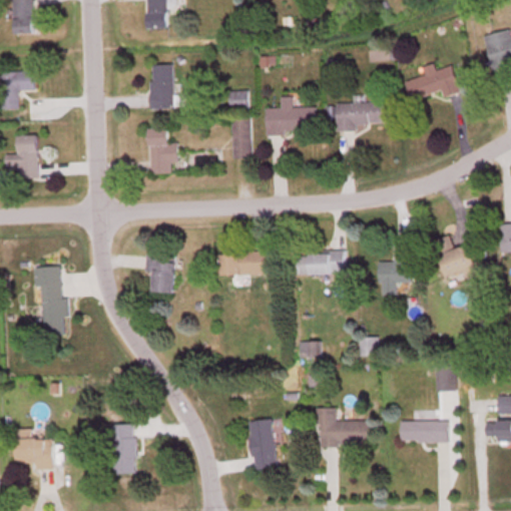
[(32,34),(31,0),(10,0),(10,34),(32,34)]
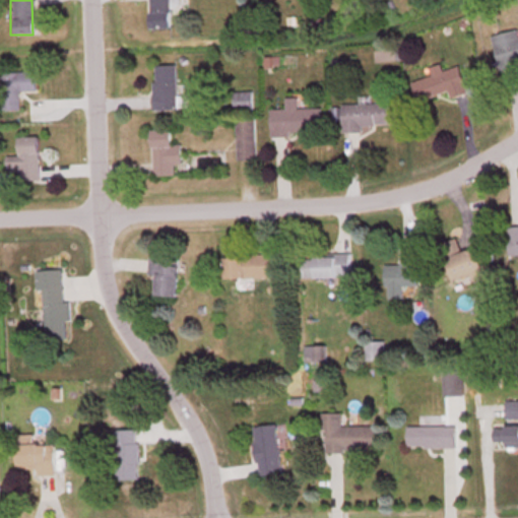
[(146,0),(146,29),(169,29),(168,0),(146,0)]
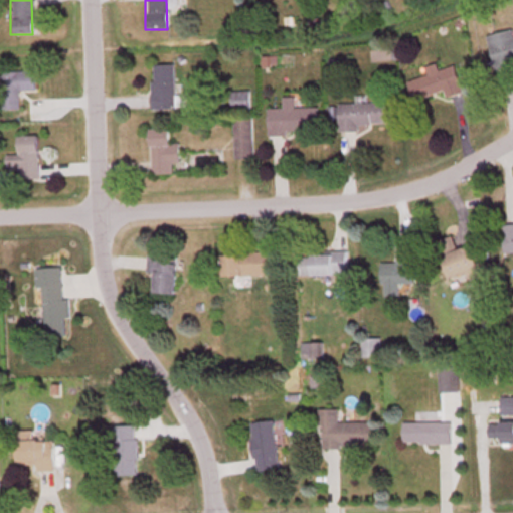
[(512,67),(512,66),(511,60),(512,59),(512,36),(512,37),(511,30),(486,36),(495,72),(512,67)]
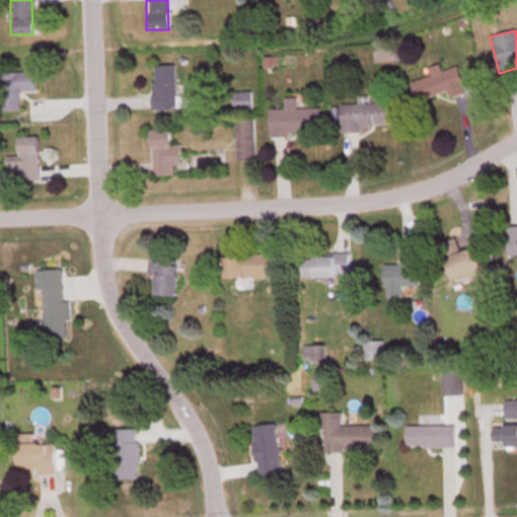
[(174,66),(151,66),(151,109),(174,109),(174,66)]
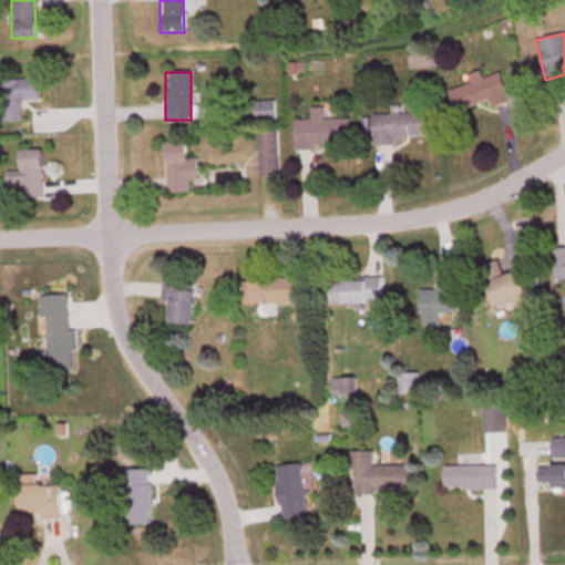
[(472,83),(448,90),(453,111),(488,101),(489,108),(509,102),(500,72),(481,78),(480,74),(470,78),(472,83)]
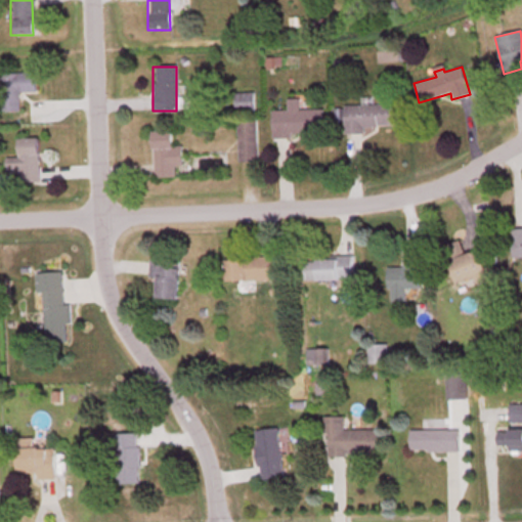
[(0,111),(18,112),(18,92),(34,92),(34,73),(0,73),(0,111)]
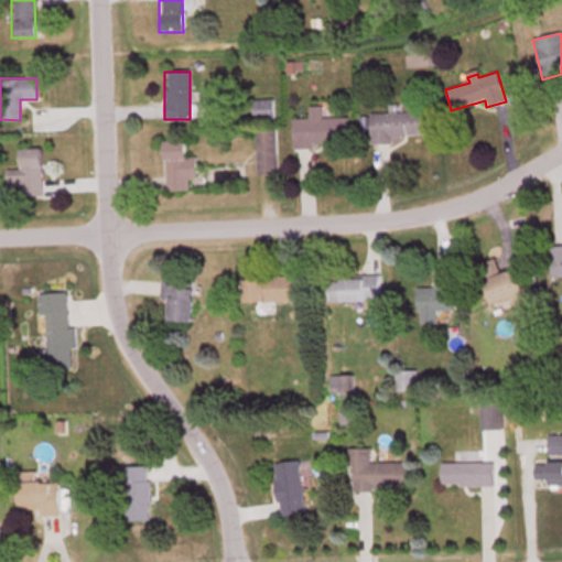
[(271,122),(271,100),(251,100),(251,122),(271,122)]
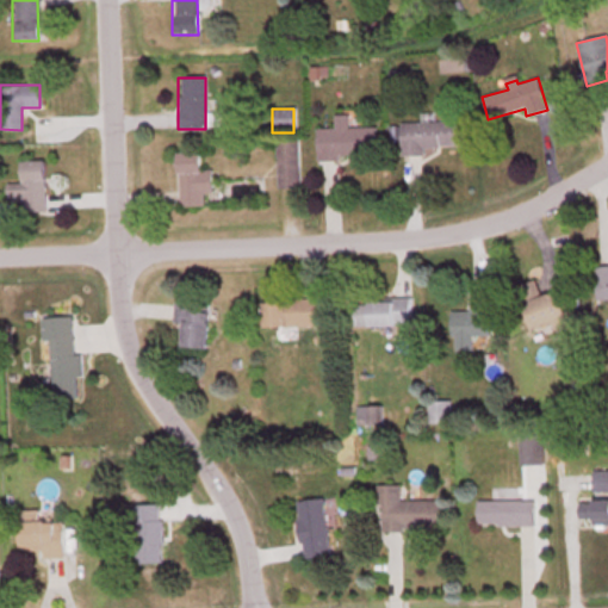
[(316,159),(376,157),(376,128),(348,128),(348,115),(333,116),(334,129),(316,129),(316,159)]
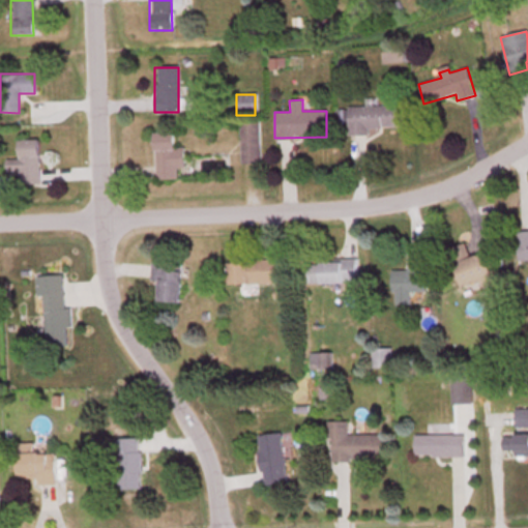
[(368,136),(368,127),(400,127),(399,106),(348,107),(348,136),(368,136)]
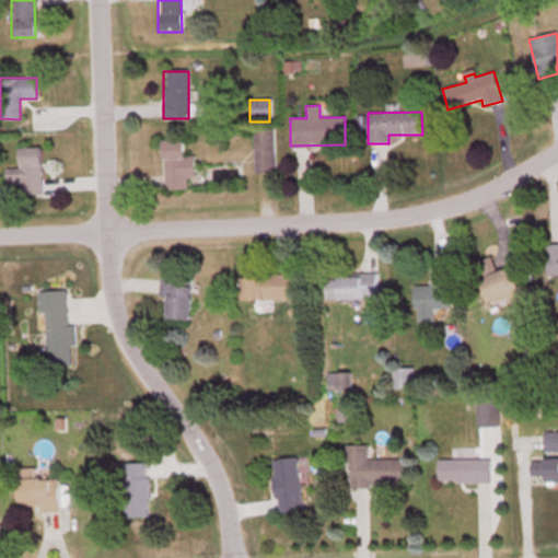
[(254,173),(272,173),(272,129),(254,129),(254,173)]
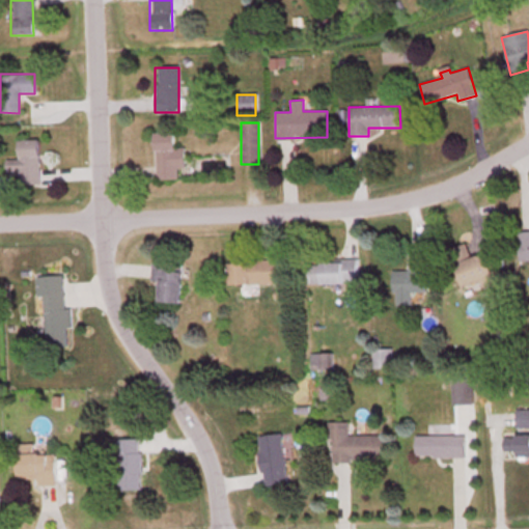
[(152,133),(155,179),(176,179),(175,168),(184,168),(184,148),(173,148),(172,133),(152,133)]
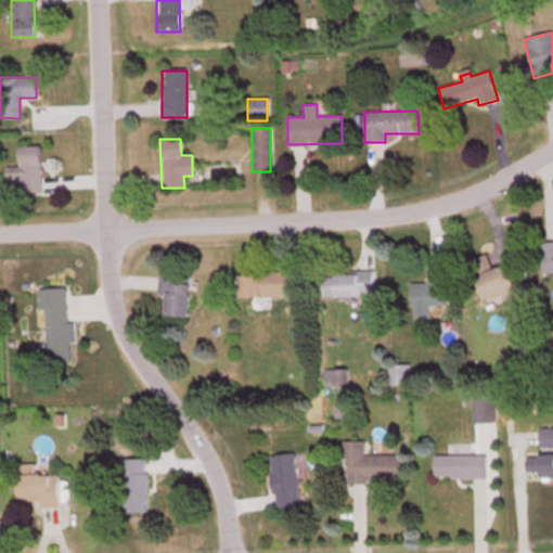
[(40,194),(39,146),(16,148),(17,167),(3,167),(4,182),(18,182),(18,194),(40,194)]
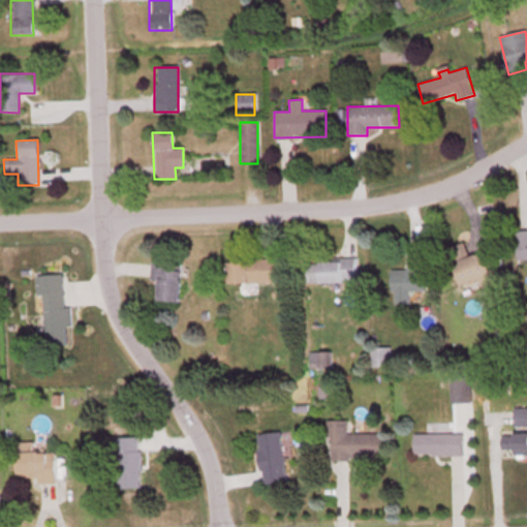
[(526,231),(516,233),(517,260),(526,259),(526,231)]
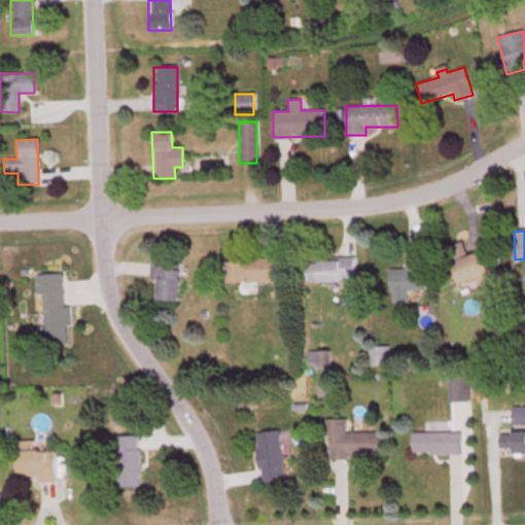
[(455,287),(476,280),(478,288),(495,282),(484,249),(466,256),(461,242),(442,249),(455,287)]
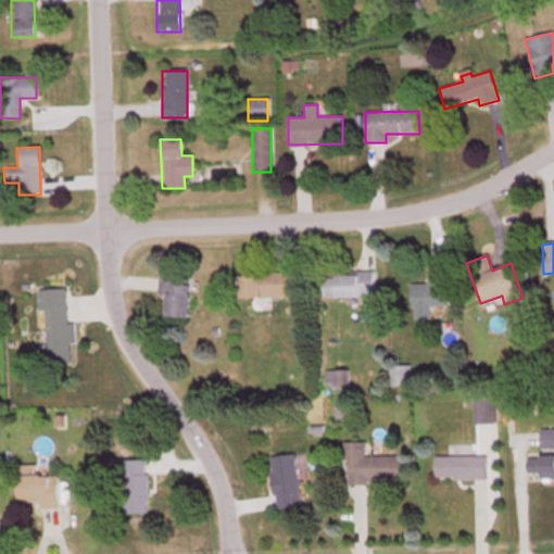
[(447,306),(447,262),(427,262),(427,285),(411,285),(412,319),(431,319),(431,306),(447,306)]
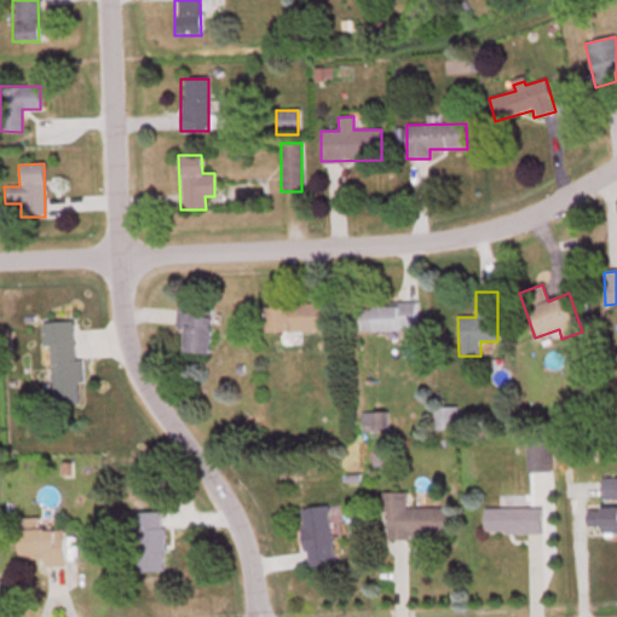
[(264,306),(265,334),(327,333),(326,305),(264,306)]
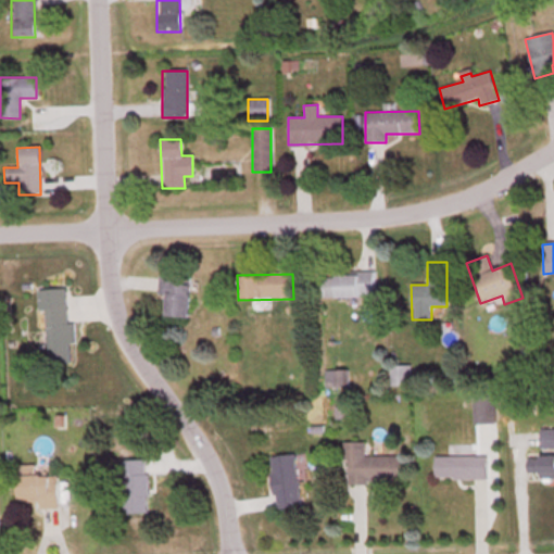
[(322,299),(375,299),(375,274),(322,274),(322,299)]
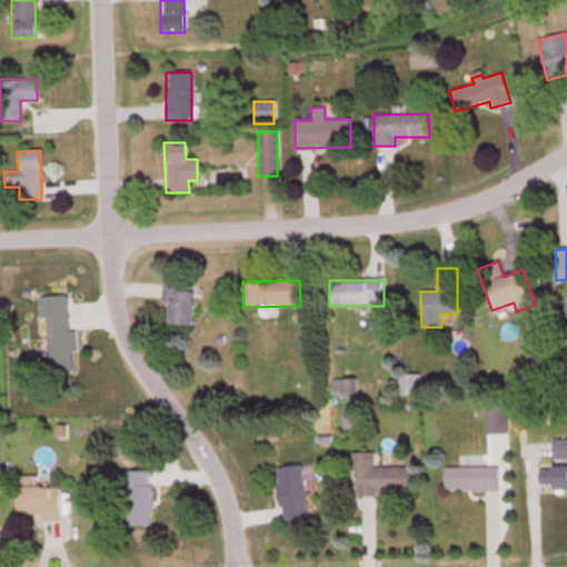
[(194,325),(195,284),(163,284),(162,325),(194,325)]
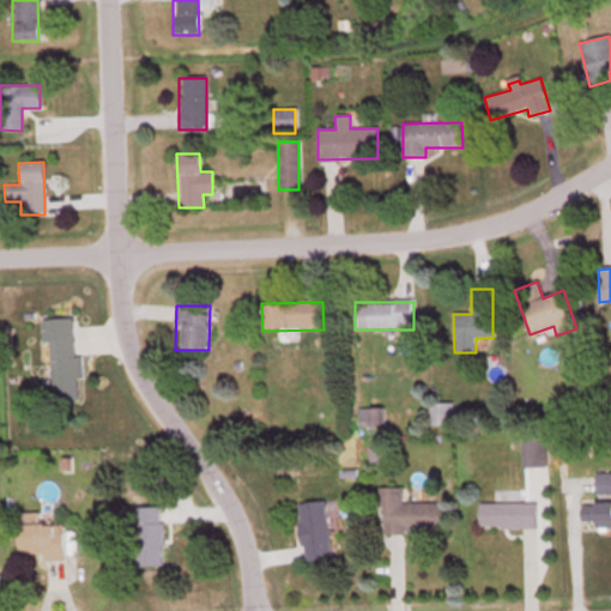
[(74,356),(72,319),(42,320),(48,401),(80,400),(78,356),(74,356)]
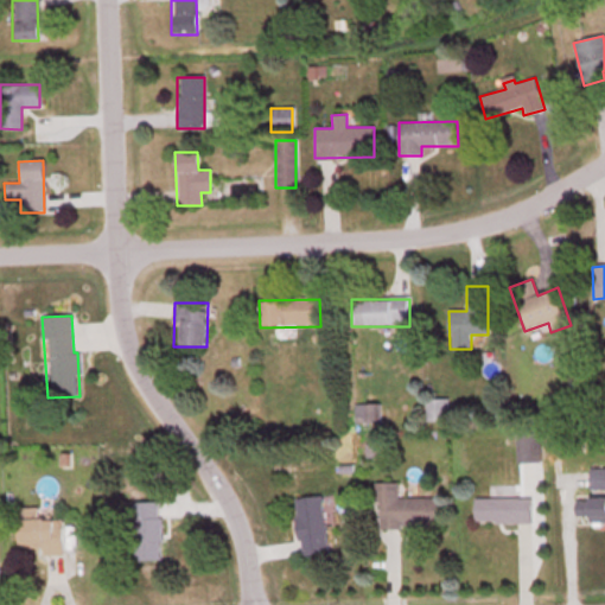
[(425,401),(425,422),(446,422),(446,401),(425,401)]
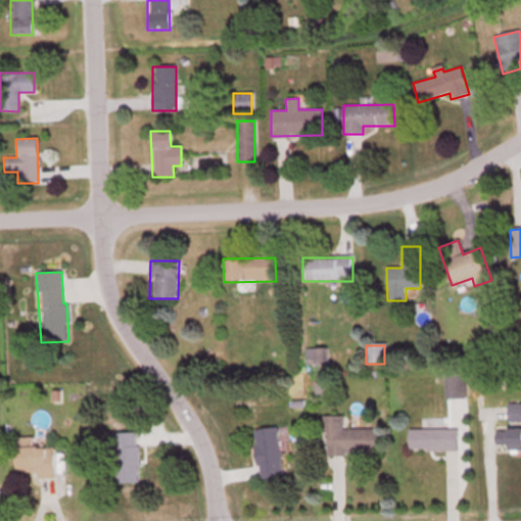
[(520,422),(520,404),(507,404),(507,422),(520,422)]
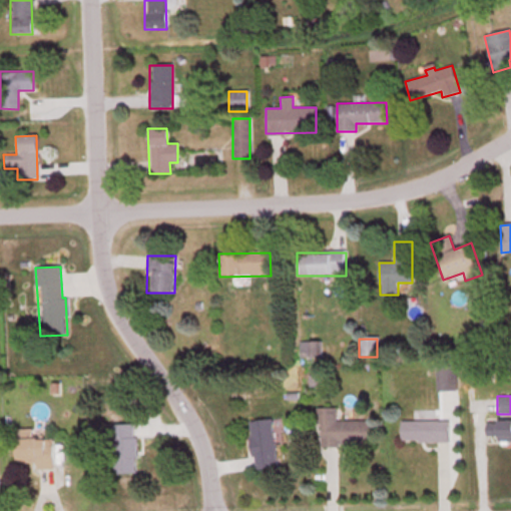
[(370,421),(336,422),(335,408),(317,409),(317,446),(370,445),(370,421)]
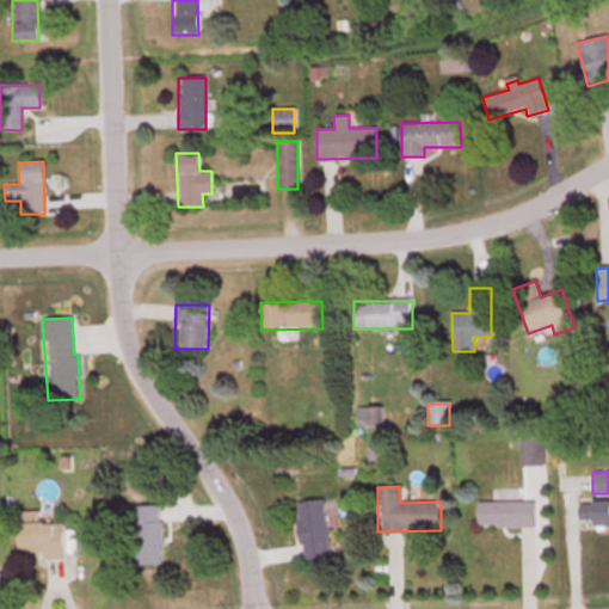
[(323,500),(295,503),(300,561),(328,558),(323,500)]
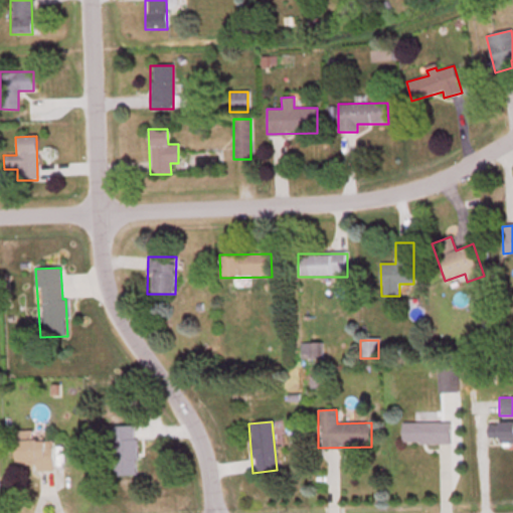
[(449,422),(401,422),(401,445),(449,445),(449,422)]
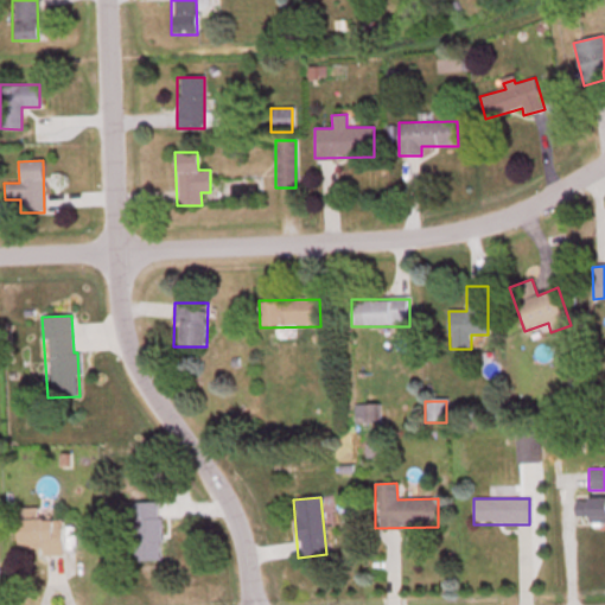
[(604,523),(604,498),(574,500),(574,523),(604,523)]
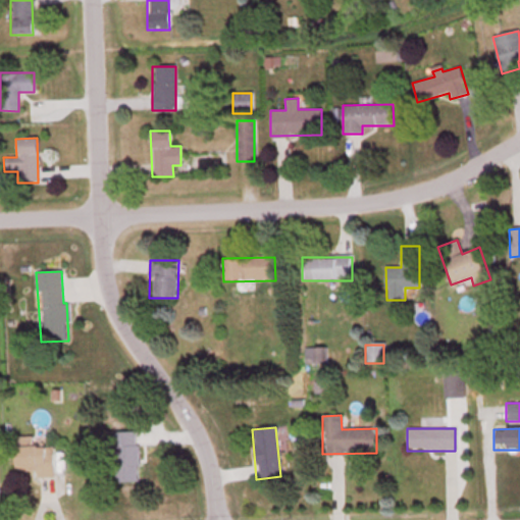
[(113,440),(113,492),(142,494),(141,442),(113,440)]
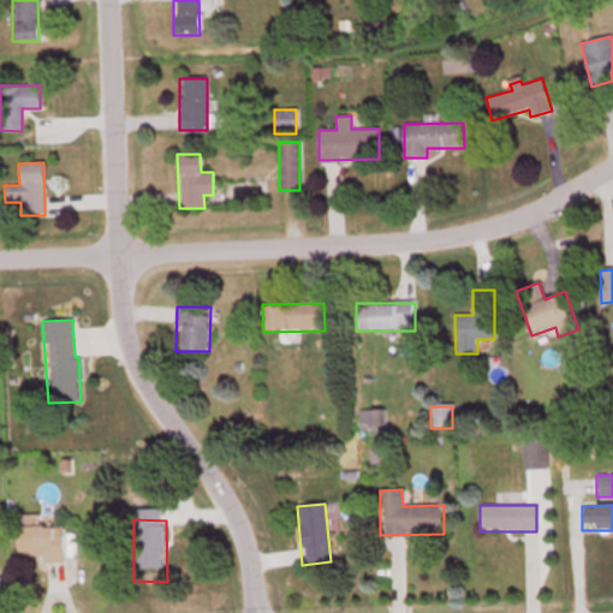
[(22,542),(22,567),(46,567),(46,576),(65,576),(66,543),(22,542)]
